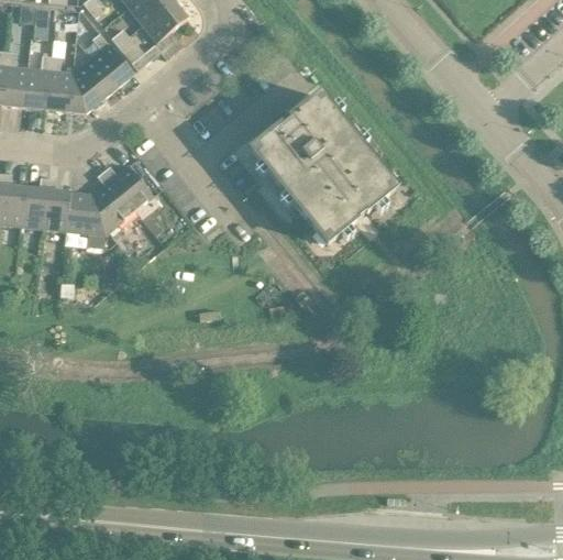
[(88,10),(100,0),(86,0),(83,3),(88,10)]
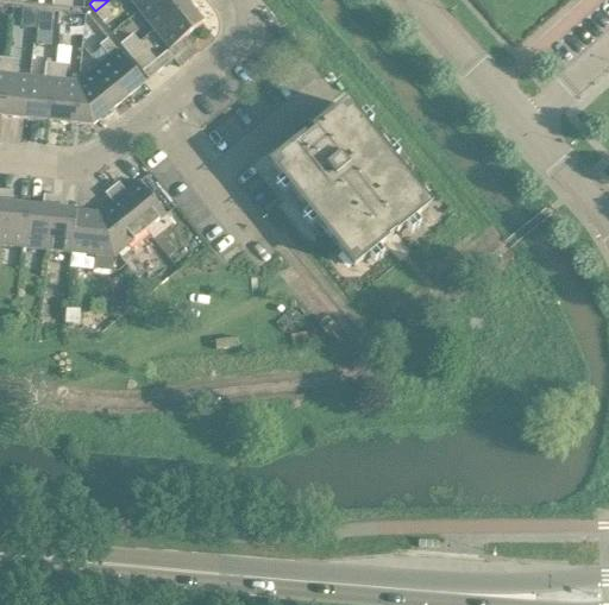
[(108,0),(95,11),(101,18),(114,8),(108,0)]
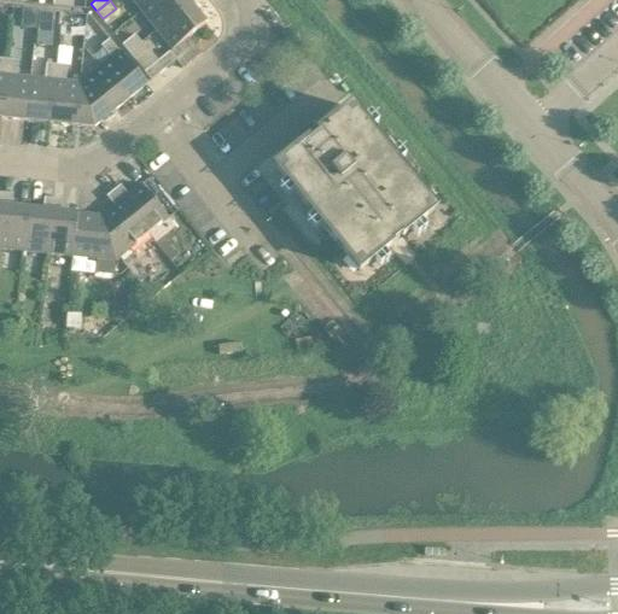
[(149,0),(140,7),(156,27),(190,0),(149,0)]
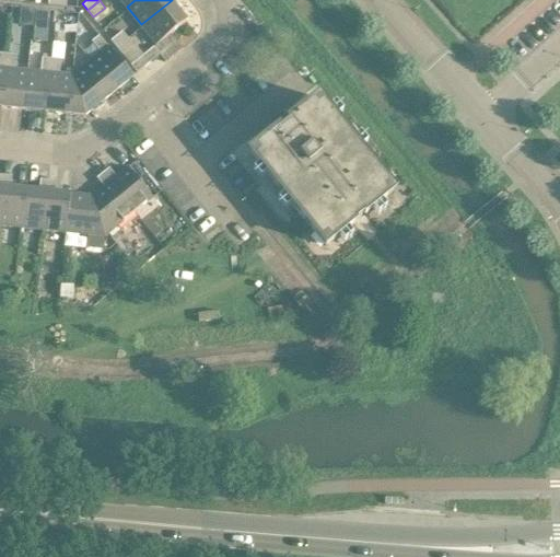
[(186,18),(172,0),(141,24),(155,42),(186,18)]
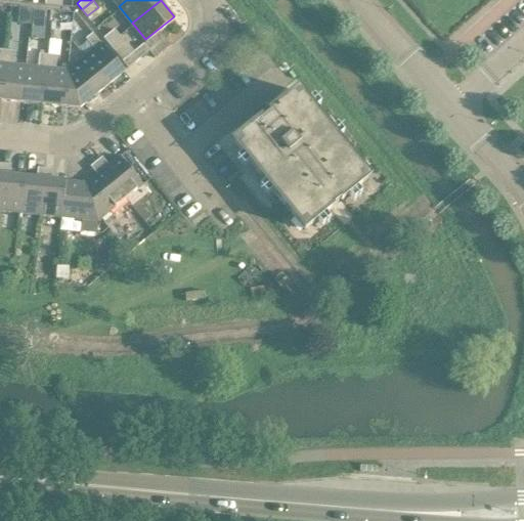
[(108,42),(120,33),(114,27),(102,35),(108,42)]
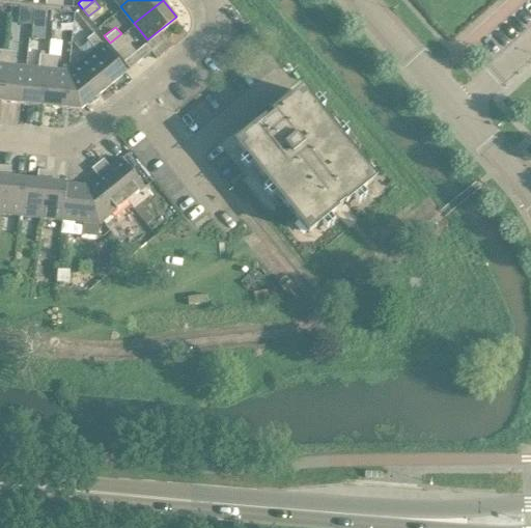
[(94,47),(81,58),(105,86),(126,70),(93,31),(86,36),(94,47)]
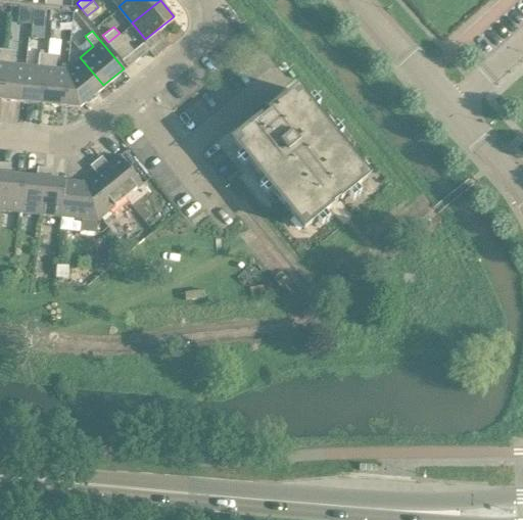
[(125,40),(120,33),(108,42),(113,48),(125,40)]
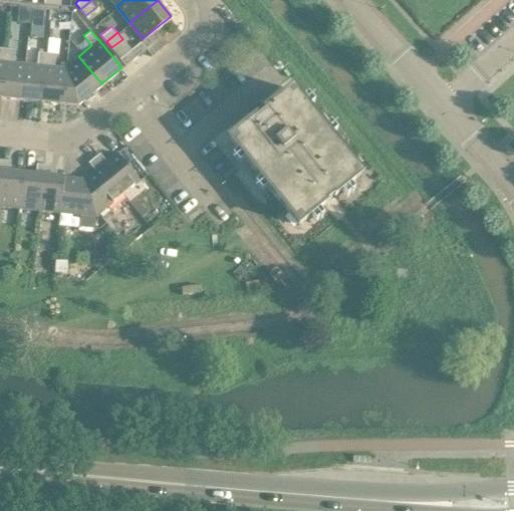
[(140,40),(130,48),(136,55),(146,46),(140,40)]
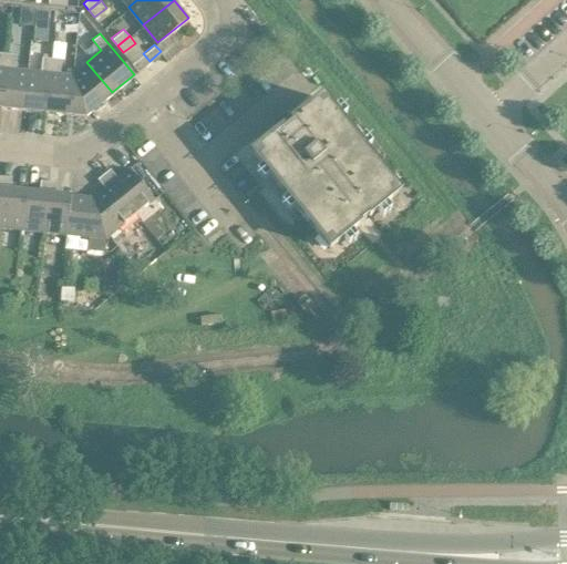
[(7,51),(1,105),(23,108),(28,68),(14,67),(16,52),(7,51)]
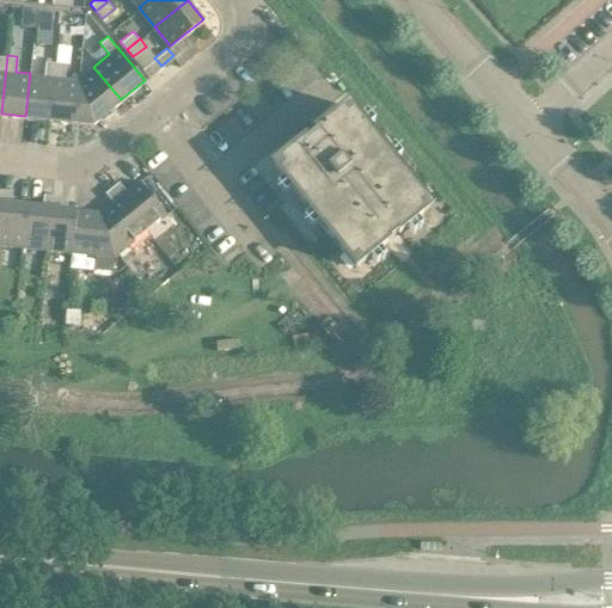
[(148,75),(161,66),(154,57),(142,68),(148,75)]
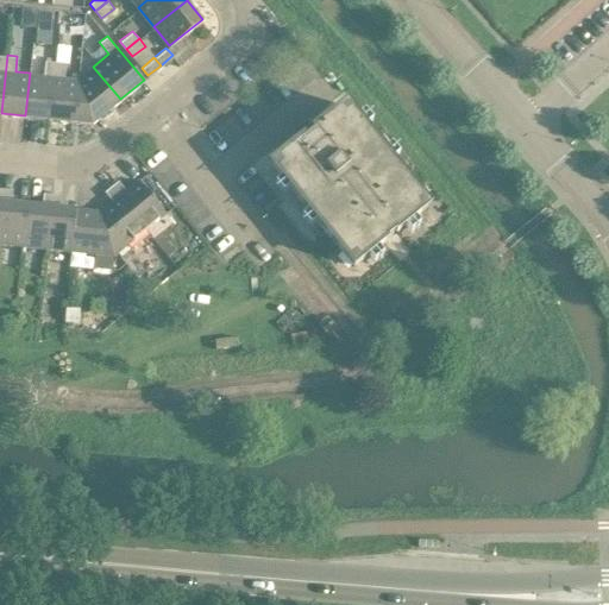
[(43,75),(30,73),(25,115),(50,118),(56,61),(45,60),(43,75)]
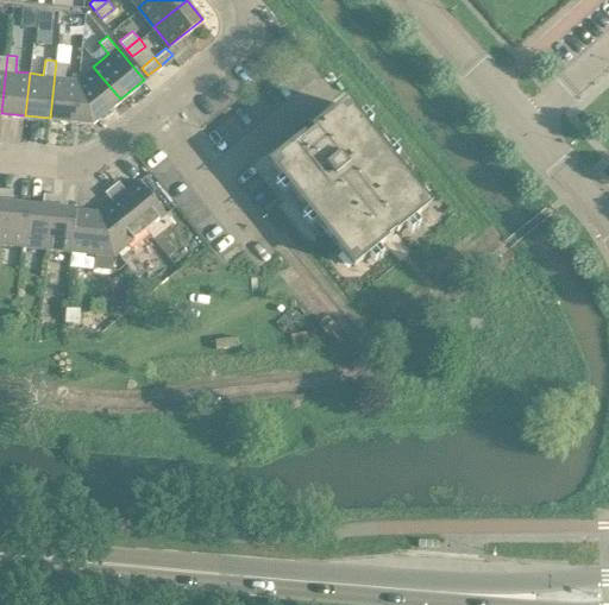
[(56,61),(50,118),(70,120),(75,77),(63,76),(66,61),(56,61)]
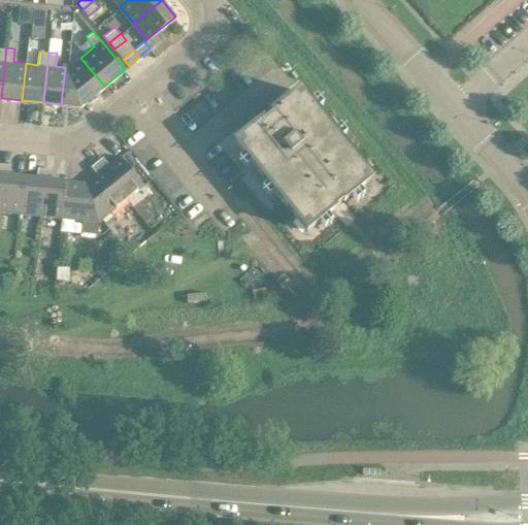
[(104,86),(80,58),(69,66),(92,96),(104,86)]
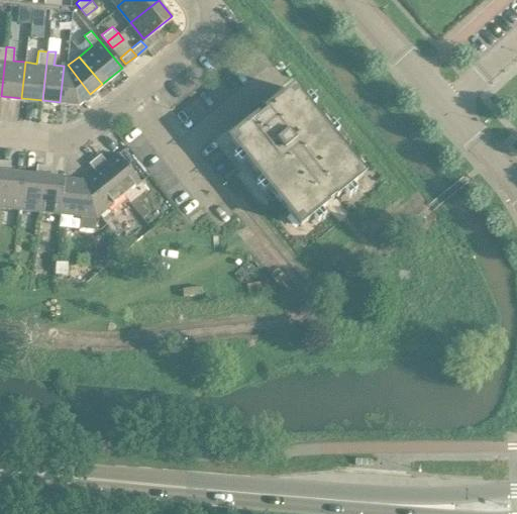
[(64,66),(60,102),(78,104),(90,94),(68,65),(66,67),(64,66)]
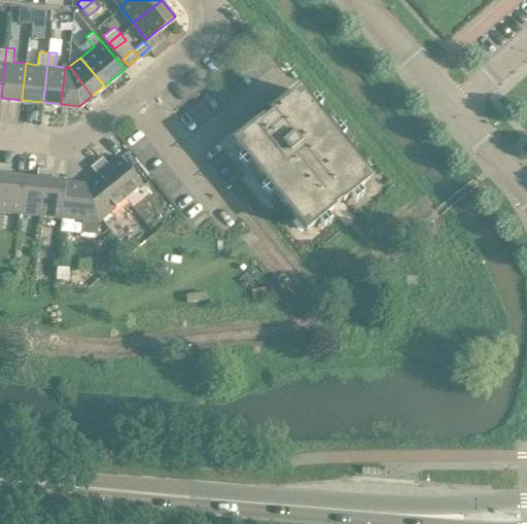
[(370,176),(318,112),(299,89),(272,110),(274,112),(264,120),(261,118),(235,140),(306,229),(332,207),(331,205),(342,197),(343,199),(370,176)]
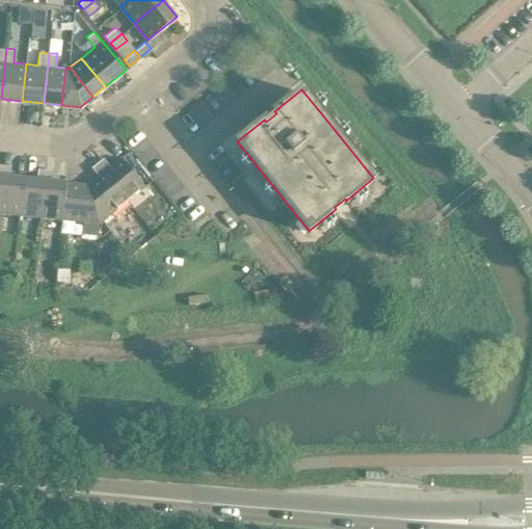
[(103,156),(97,161),(127,199),(144,185),(121,156),(110,164),(103,156)]
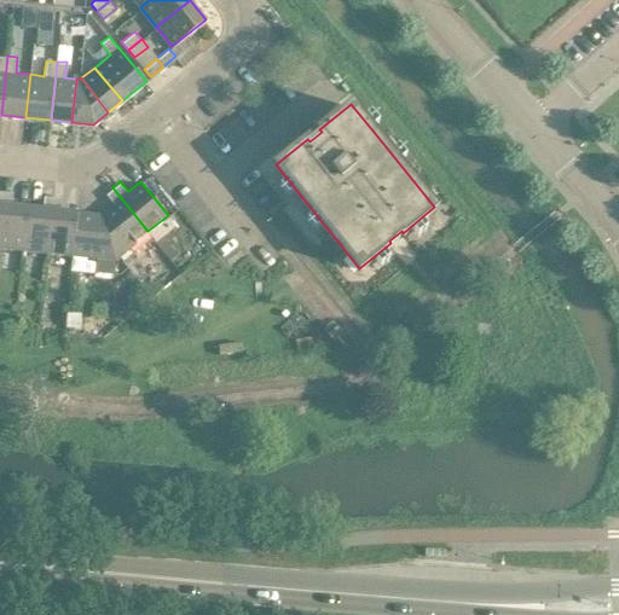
[(148,231),(113,187),(106,193),(114,203),(102,213),(115,257),(148,231)]
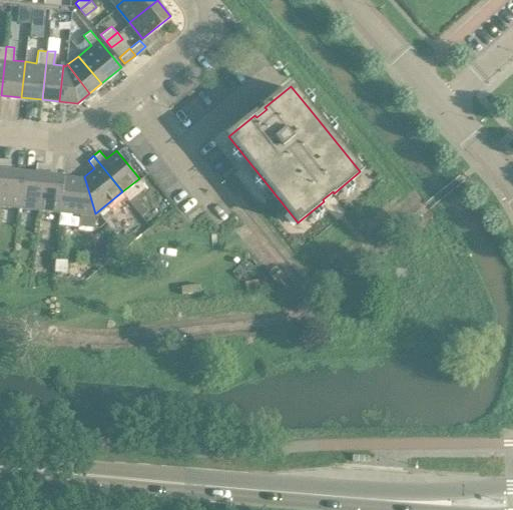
[(10,158),(3,157),(0,182),(0,203),(18,205),(22,170),(9,168),(10,158)]
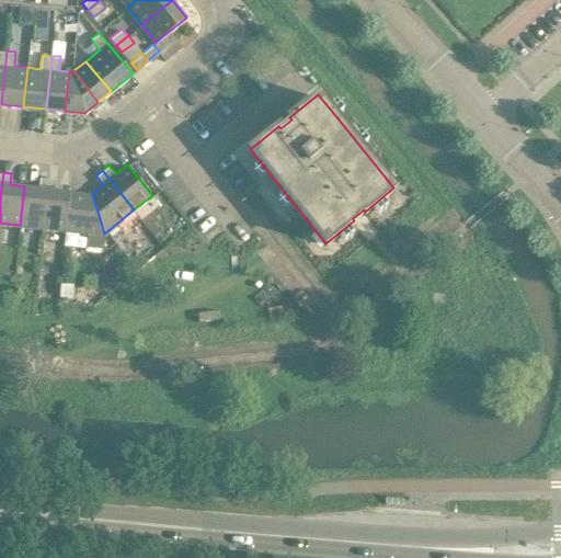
[(24,186),(20,225),(43,227),(47,177),(39,177),(38,188),(24,186)]
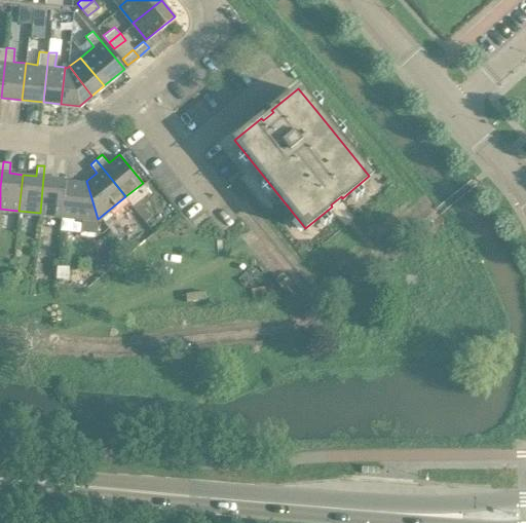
[(44,165),(40,213),(61,215),(65,179),(51,178),(52,166),(44,165)]
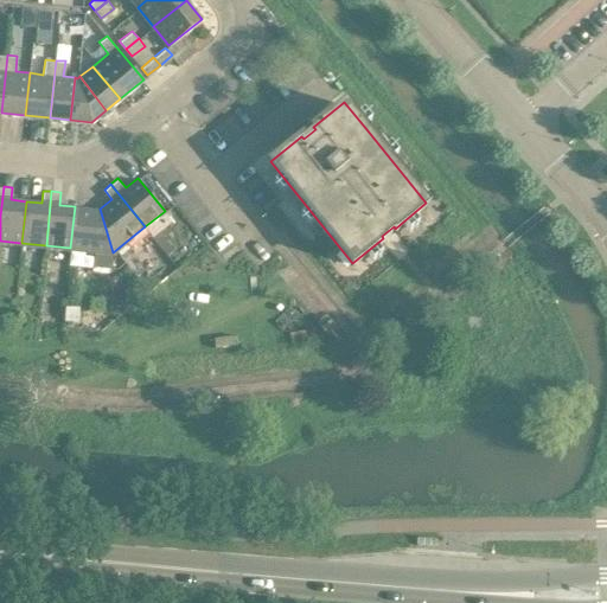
[(100,209),(75,206),(70,248),(113,252),(100,209)]
